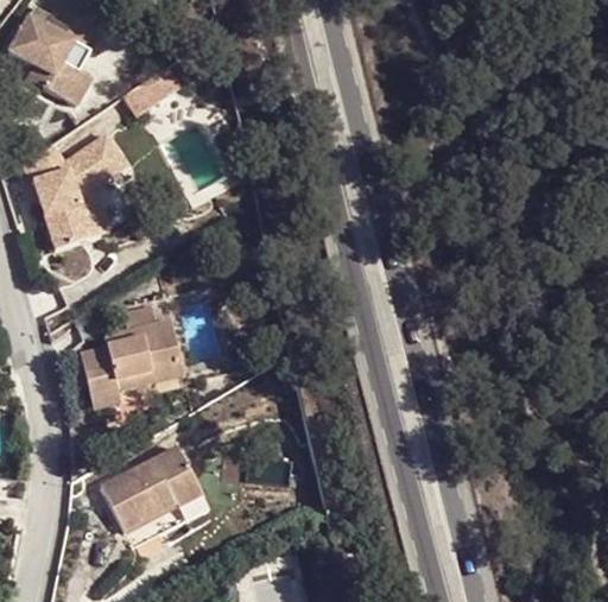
[(75,40),(94,5),(84,0),(56,0),(49,12),(35,5),(8,51),(33,65),(51,76),(44,87),(77,105),(93,78),(78,69),(89,50),(83,46),(75,40)]
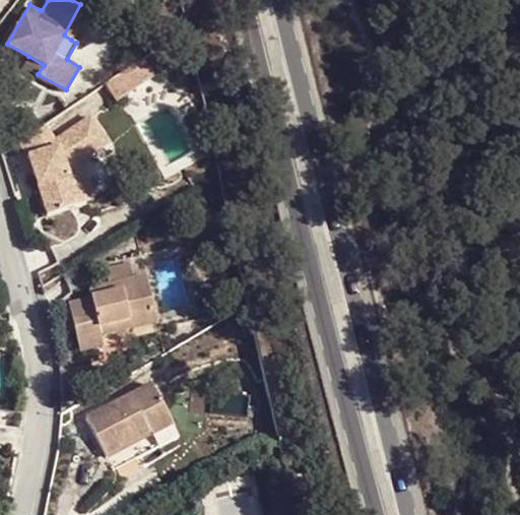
[(88,9),(80,4),(64,35),(71,40),(88,9)]
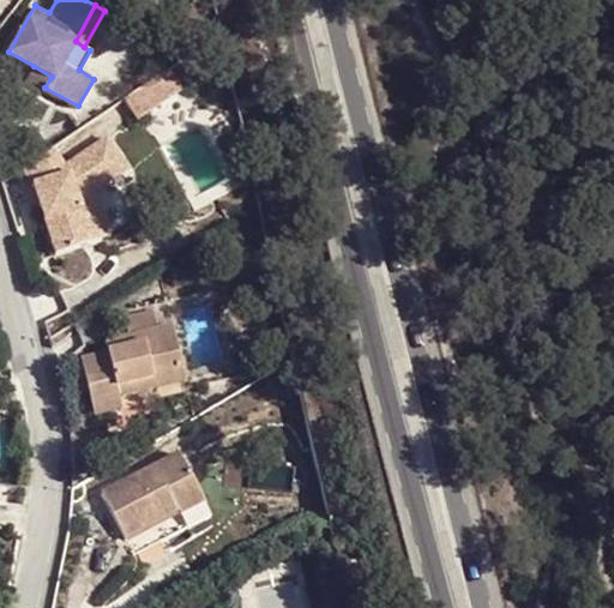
[(26,78),(44,88),(52,77),(34,66),(26,78)]
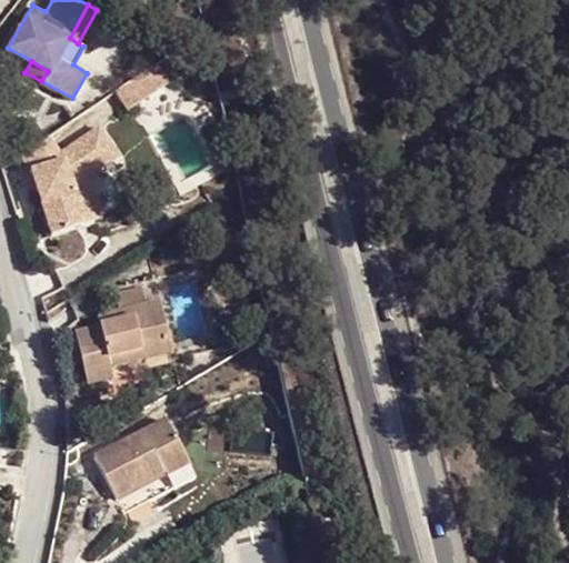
[(50,232),(95,219),(91,209),(89,200),(88,198),(87,195),(86,194),(85,193),(82,192),(81,191),(79,191),(77,191),(71,171),(112,143),(99,124),(61,149),(30,166),(50,232)]
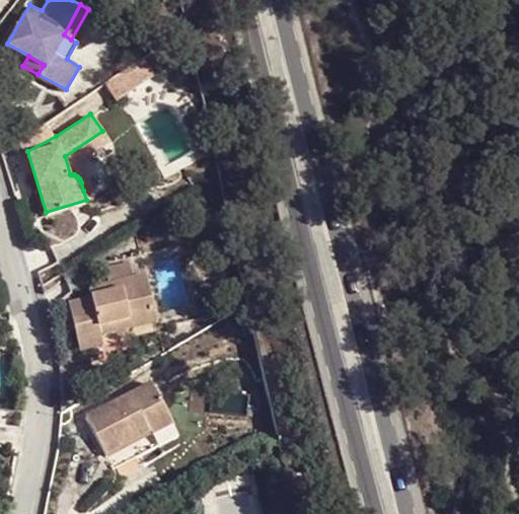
[(56,136),(46,120),(19,138),(27,151),(56,136)]
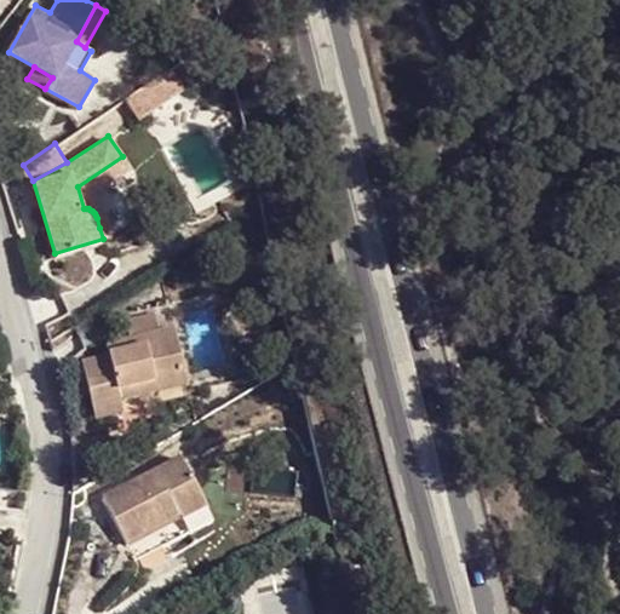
[(130,166),(122,156),(78,187),(84,208),(86,208),(102,202),(99,189),(130,166)]
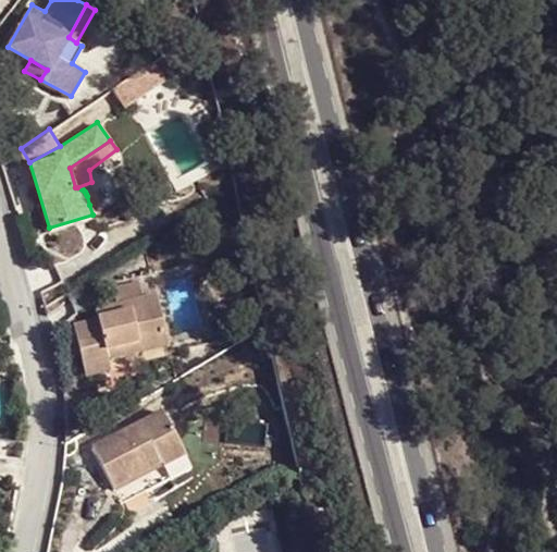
[(89,205),(93,215),(101,211),(91,182),(77,187),(79,187),(81,188),(83,189),(84,191),(85,192),(86,194),(87,196),(89,205)]
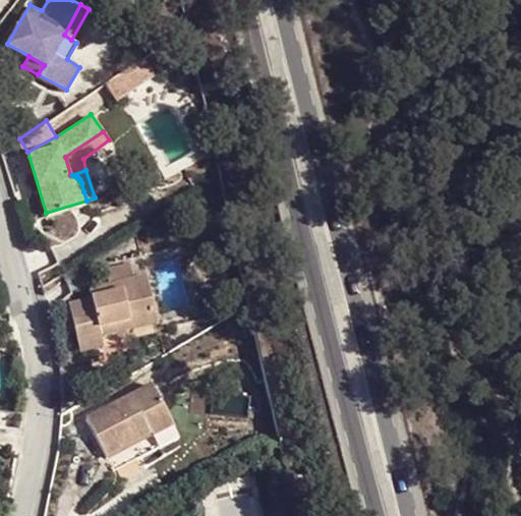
[(106,264),(110,281),(133,275),(131,259),(106,264)]
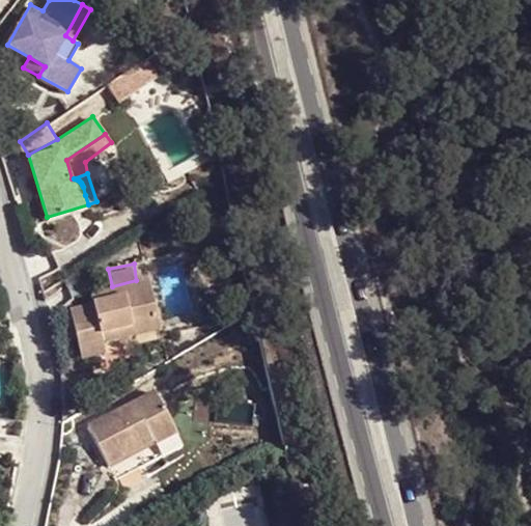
[(132,321),(157,314),(148,278),(136,280),(112,286),(114,294),(92,299),(70,305),(79,347),(103,340),(134,333),(132,321)]
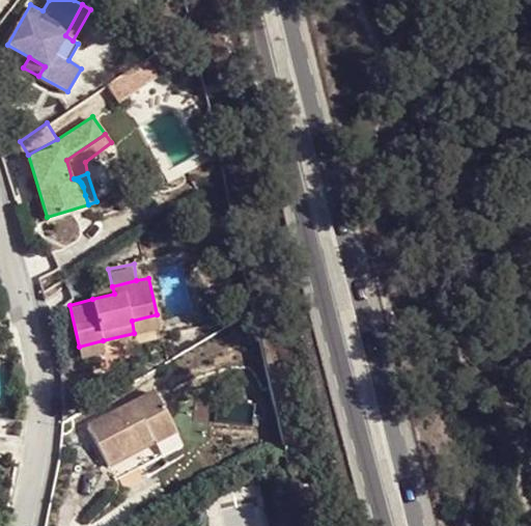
[(91,291),(92,299),(114,294),(112,286),(91,291)]
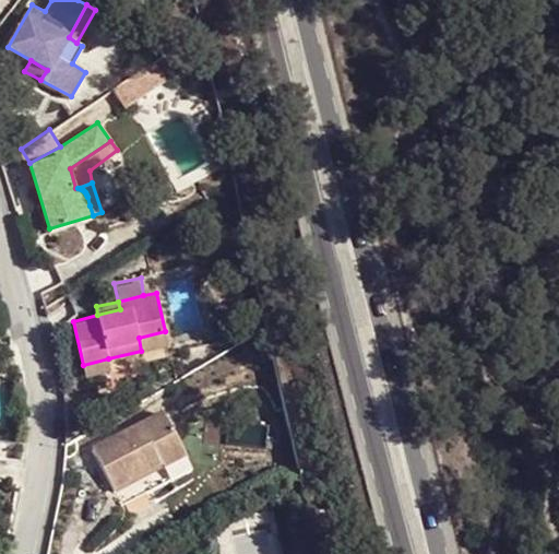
[(168,344),(165,331),(139,338),(141,351),(168,344)]
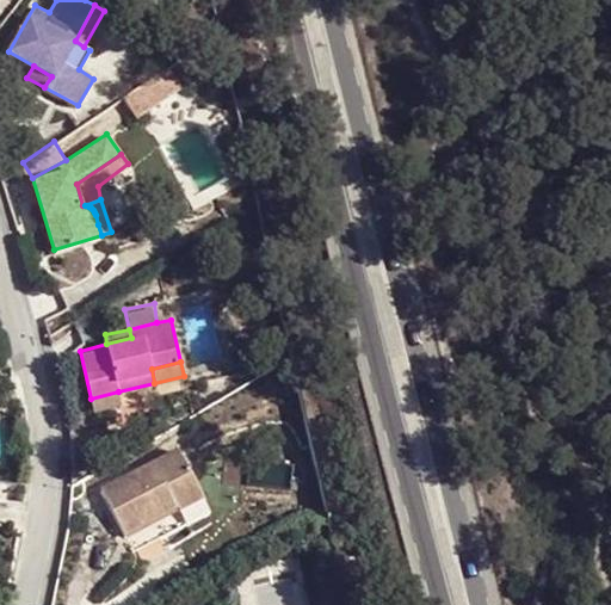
[(122,406),(118,391),(91,399),(93,411),(122,406)]
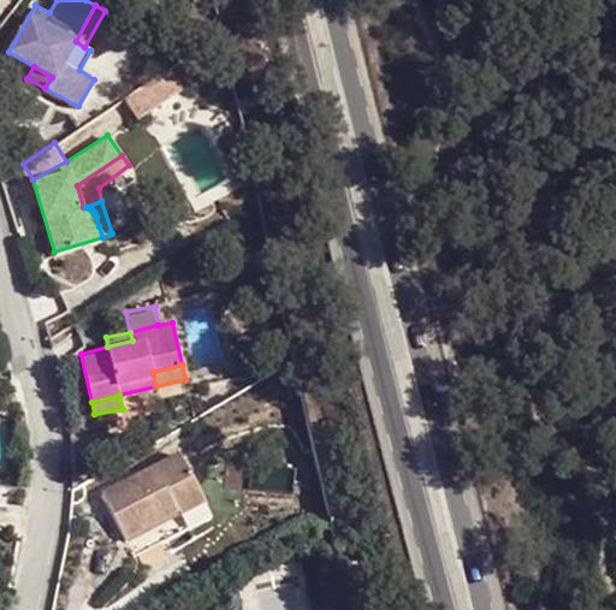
[(181,513),(205,501),(178,450),(102,490),(131,554),(164,537),(154,519),(177,507),(181,513)]
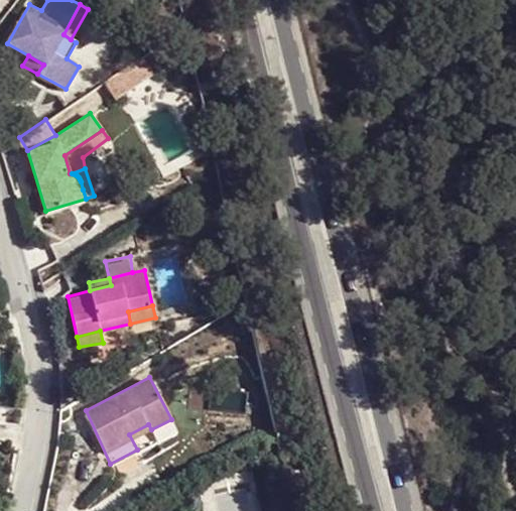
[(177,429),(171,419),(151,429),(157,440),(177,429)]
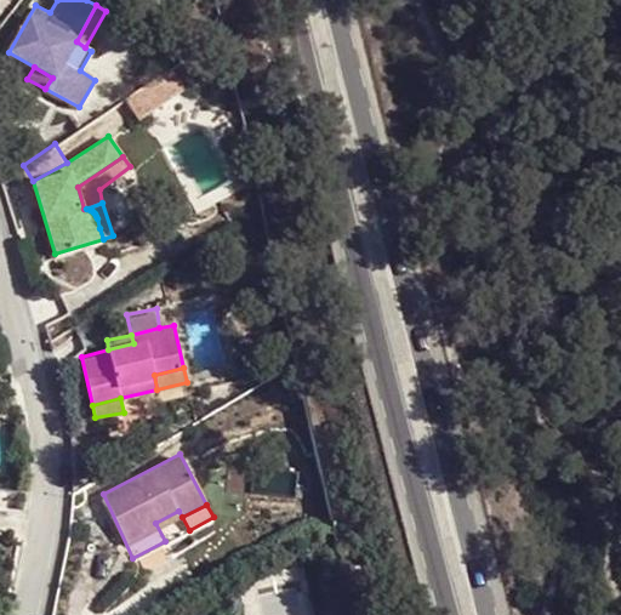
[(189,530),(182,517),(178,511),(155,523),(165,541),(189,530)]
